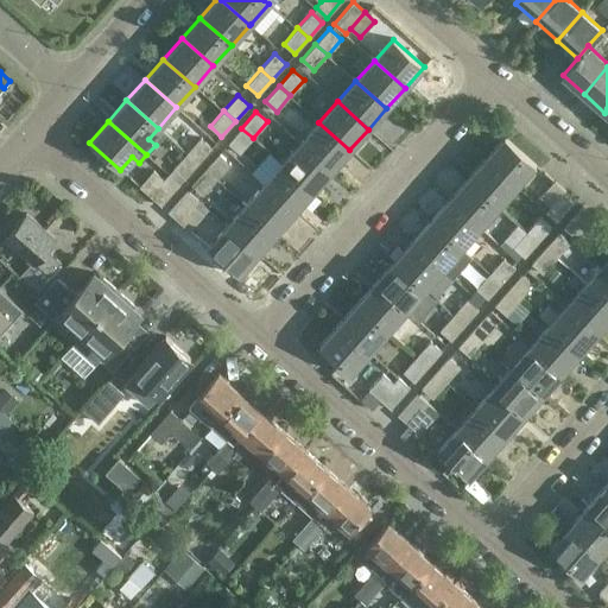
[(318,122),(301,143),(331,171),(349,150),(318,122)]
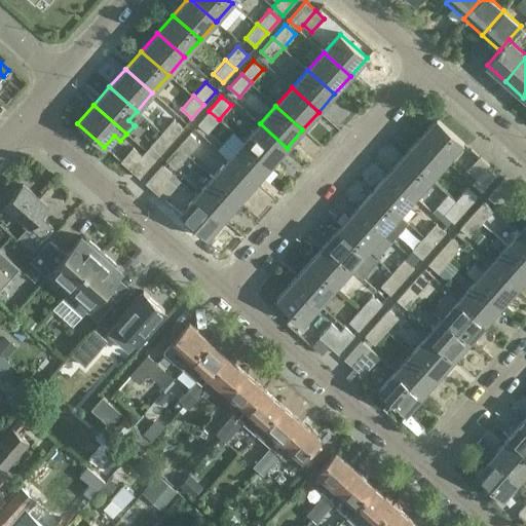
[(208,133),(219,119),(209,111),(197,123),(208,133)]
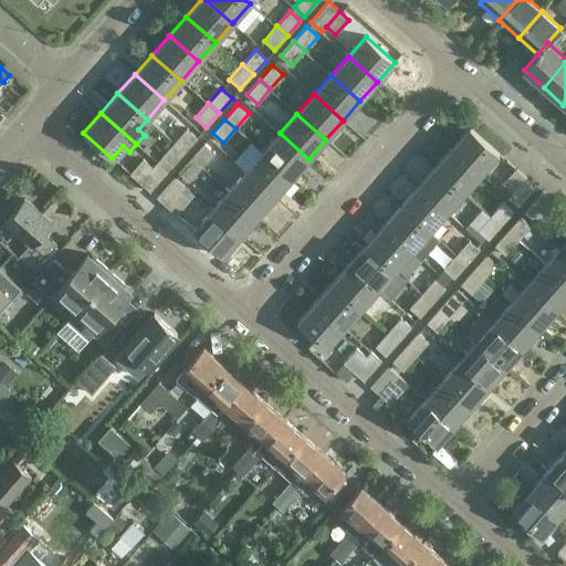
[(185,152),(198,137),(187,127),(174,142),(185,152)]
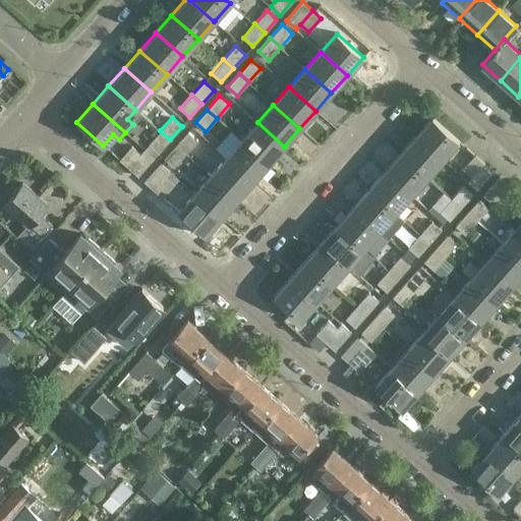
[(431,118),(415,136),(442,160),(458,141),(431,118)]
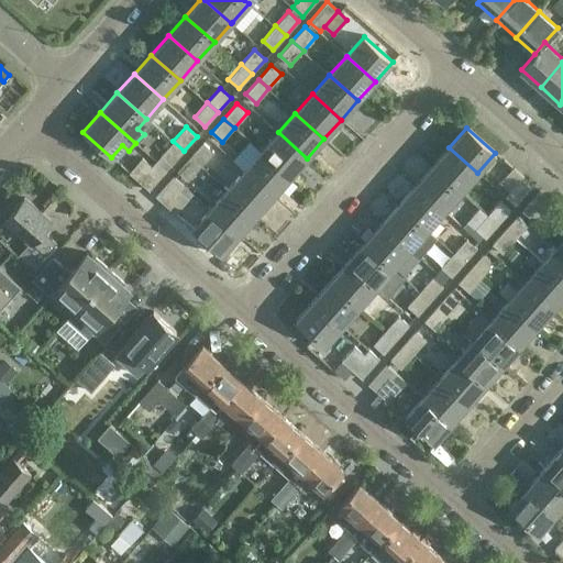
[(278,132),(261,152),(289,177),(307,158),(278,132)]
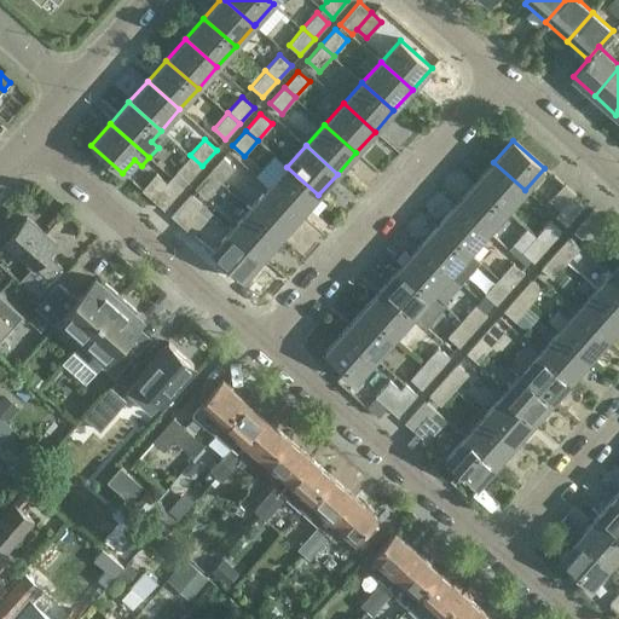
[(189,181),(202,166),(190,155),(177,171),(189,181)]
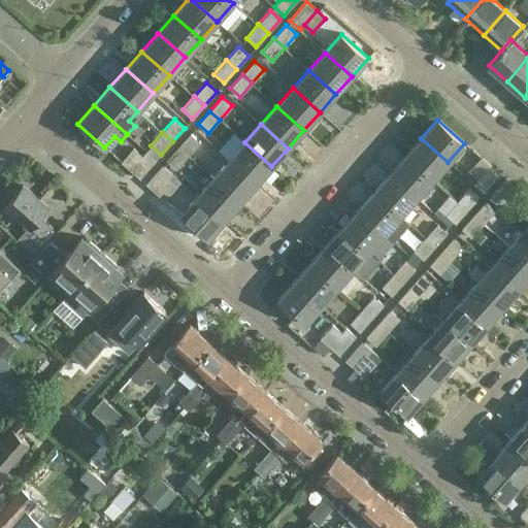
[(188,156),(200,141),(190,133),(177,147),(188,156)]
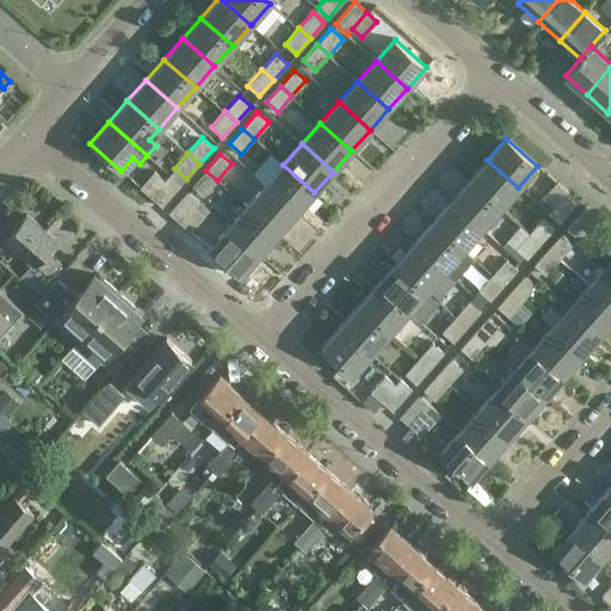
[(518,187),(487,160),(469,180),(500,208),(518,187)]
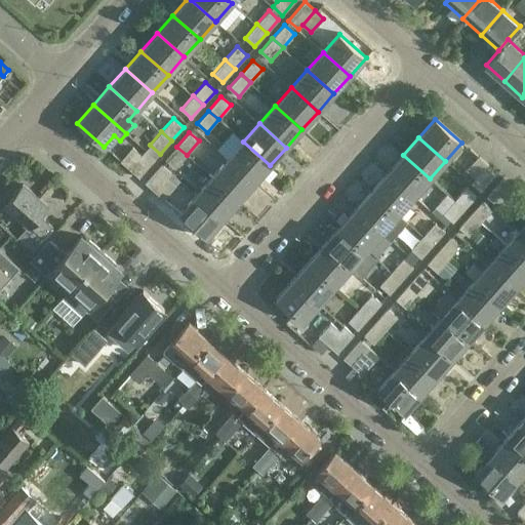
[(243,142),(228,159),(254,183),(270,165),(243,142)]
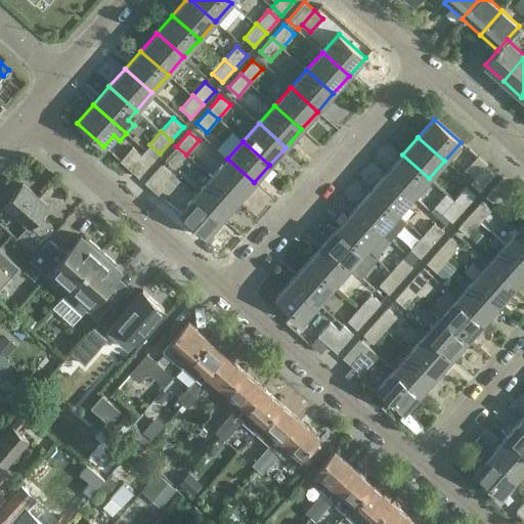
[(129,168),(141,154),(132,146),(120,160),(128,167),(129,168)]
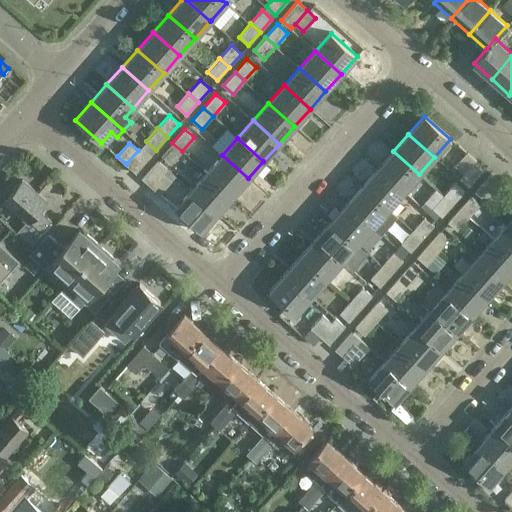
[(171,164),(182,151),(172,143),(161,155),(171,164)]
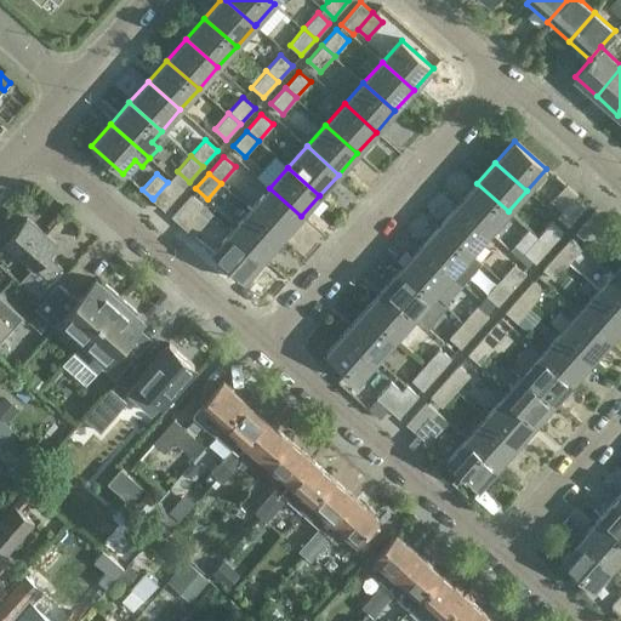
[(164,209),(184,187),(172,177),(167,182),(153,199),(164,209)]
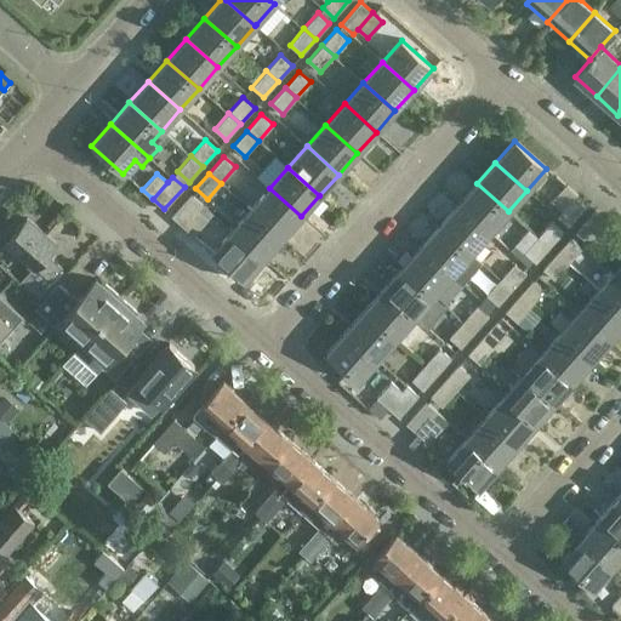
[(508,211),(477,183),(457,204),(489,232),(508,211)]
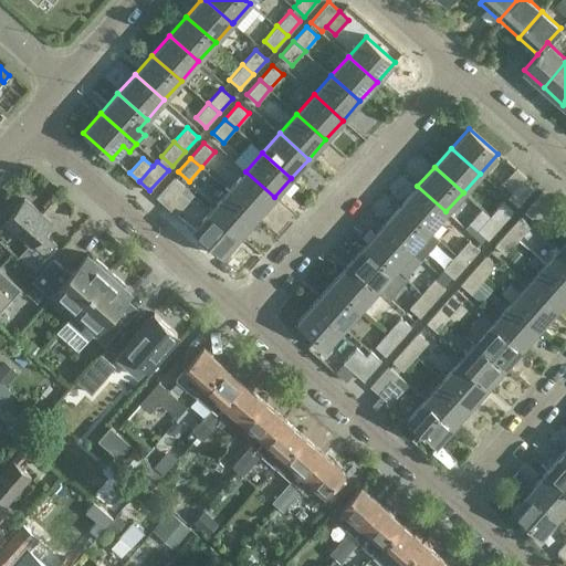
[(512,190),(525,176),(516,167),(503,182),(512,190)]
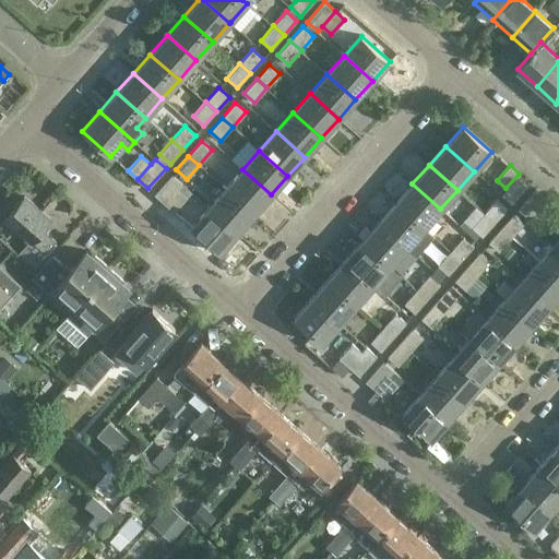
[(242,169),(225,189),(253,214),(271,194),(242,169)]
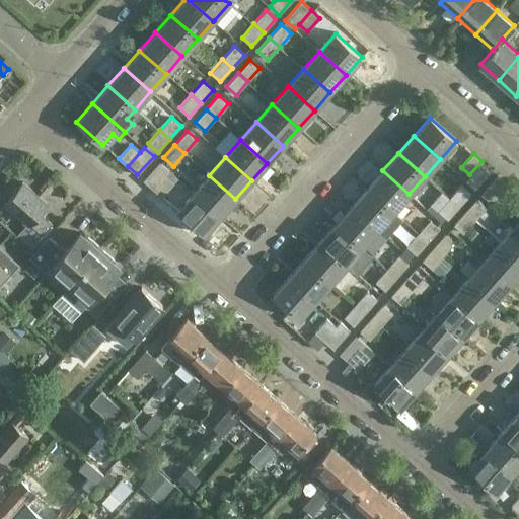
[(153,189),(169,169),(159,161),(143,180),(153,189)]
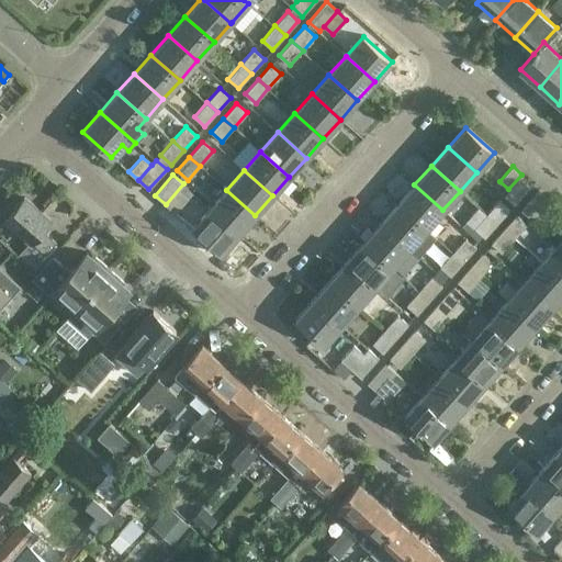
[(514,204),(532,184),(521,175),(508,189),(504,194),(514,204)]
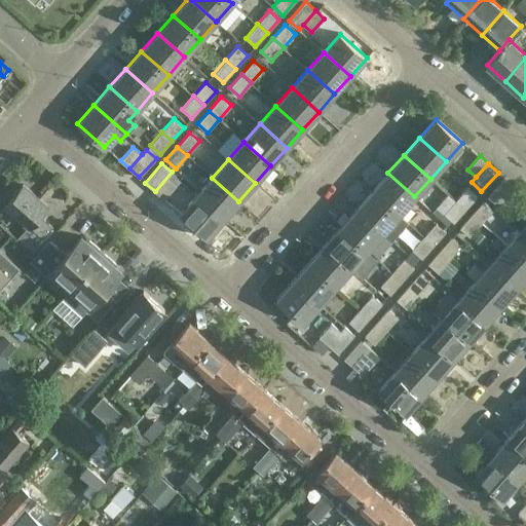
[(163,199),(181,180),(172,172),(155,191),(163,199)]
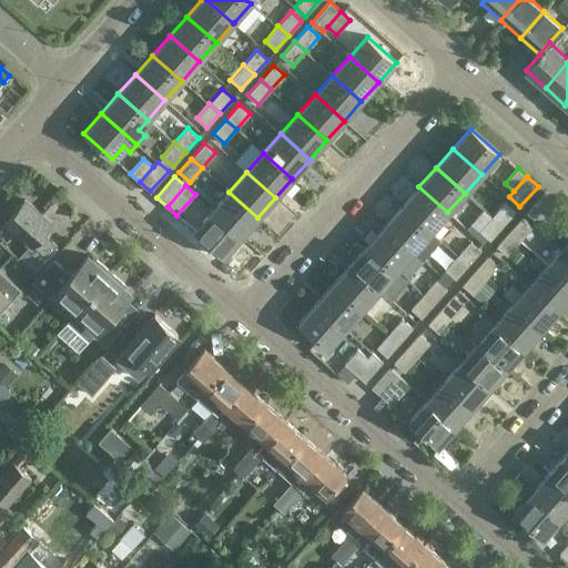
[(447,212),(418,186),(402,206),(429,232),(447,212)]
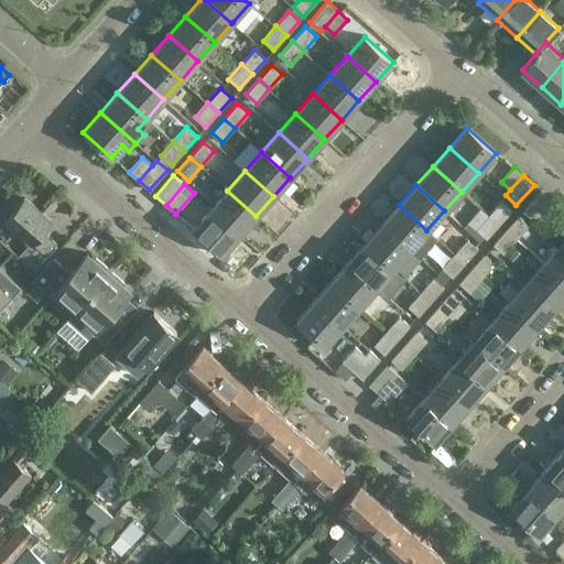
[(538,215),(551,199),(540,190),(522,210),(533,219),(538,215)]
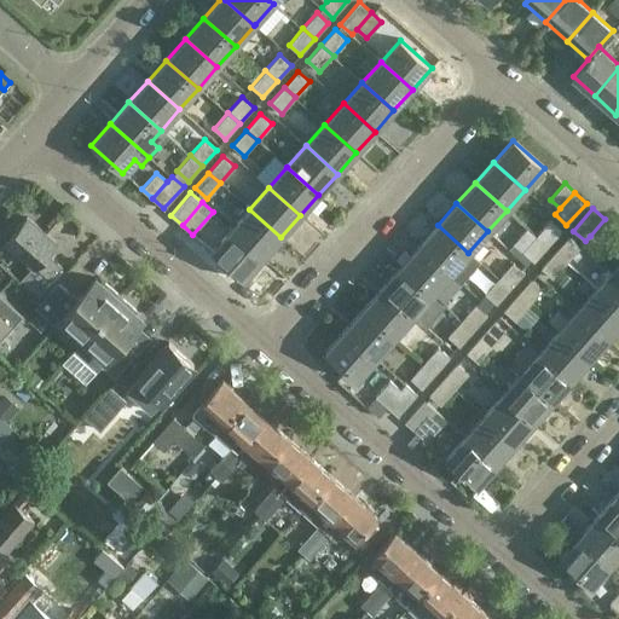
[(249,209),(231,230),(262,258),(281,237),(249,209)]
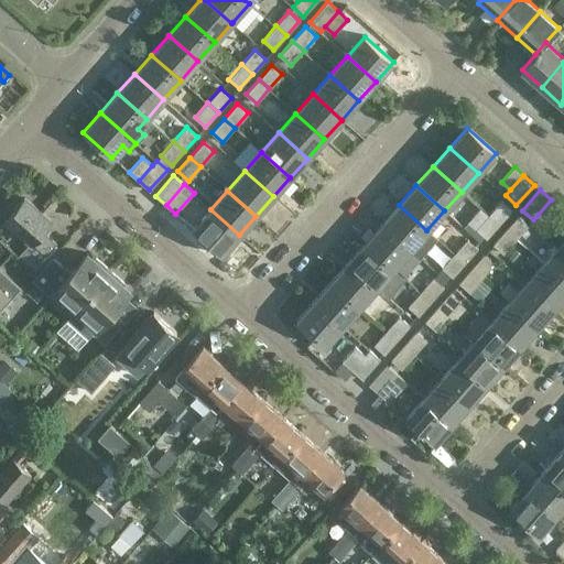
[(458,212),(473,198),(466,191),(452,204),(458,212)]
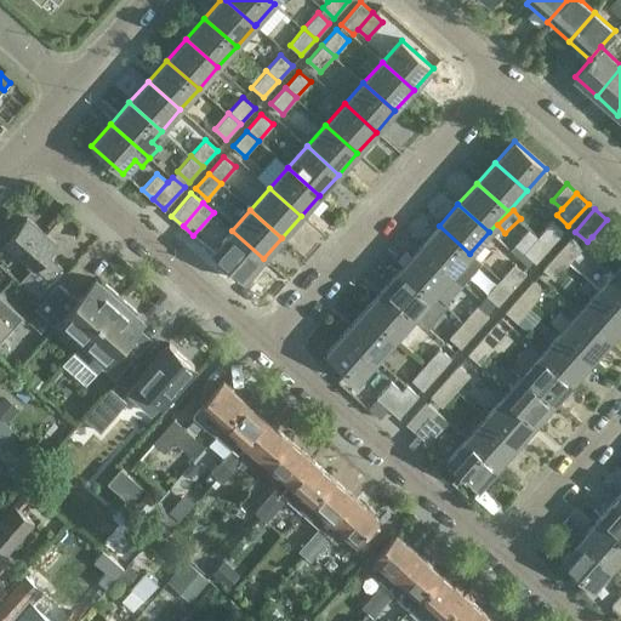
[(6,243),(38,272),(34,277),(28,272),(20,281),(41,300),(50,290),(44,285),(58,269),(45,257),(57,244),(28,218),(6,243)]
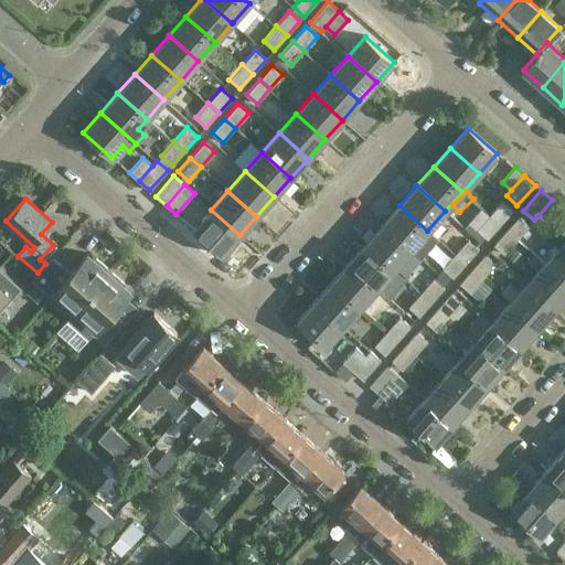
[(548,223),(562,209),(552,200),(539,215),(548,223)]
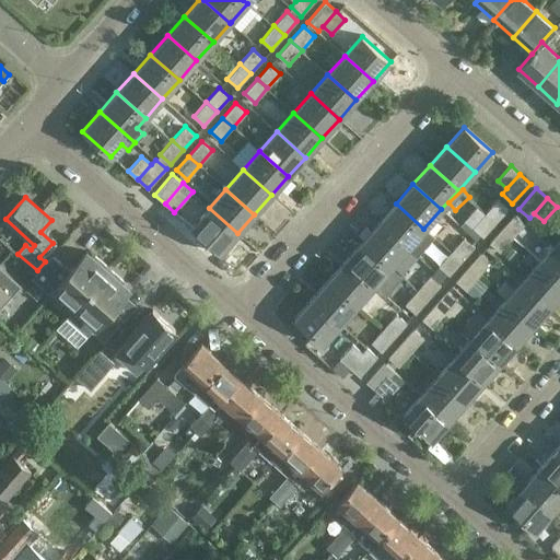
[(496,222),(509,208),(498,199),(496,201),(485,213),(496,222)]
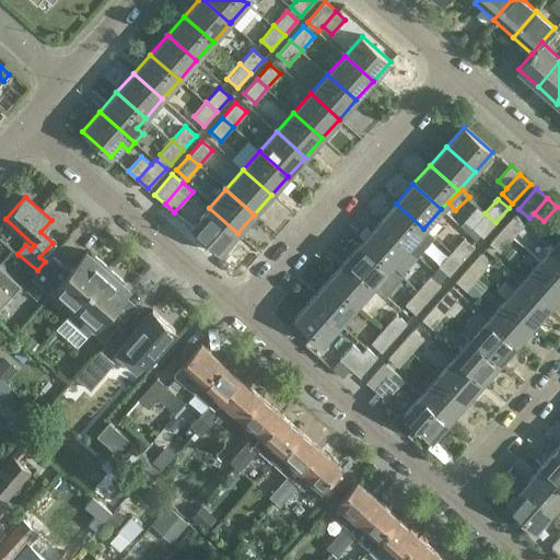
[(433,237),(423,229),(396,203),(378,222),(407,247),(417,256),(433,237)]
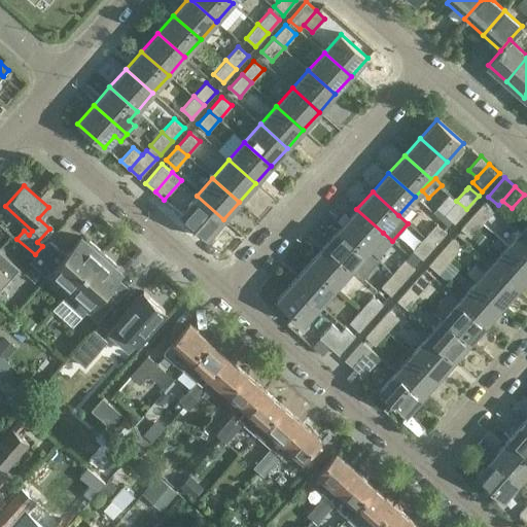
[(197,196),(180,214),(207,238),(223,219),(197,196)]
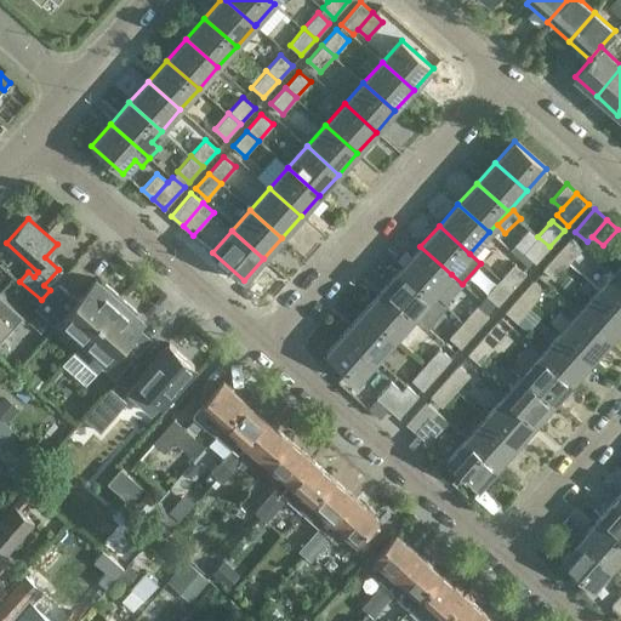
[(536,262),(550,246),(537,237),(524,252),(536,262)]
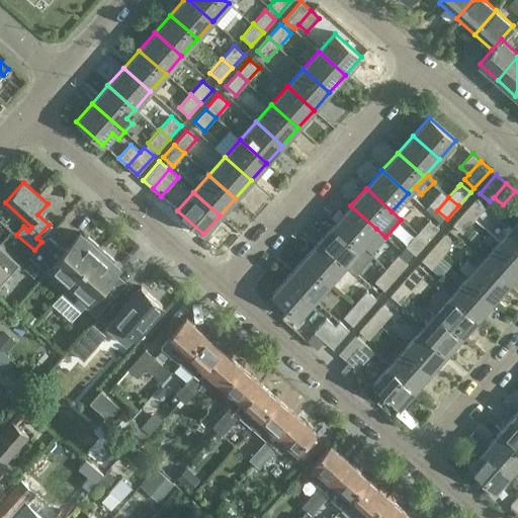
[(464,210),(475,220),(482,210),(486,206),(476,197),(464,210)]
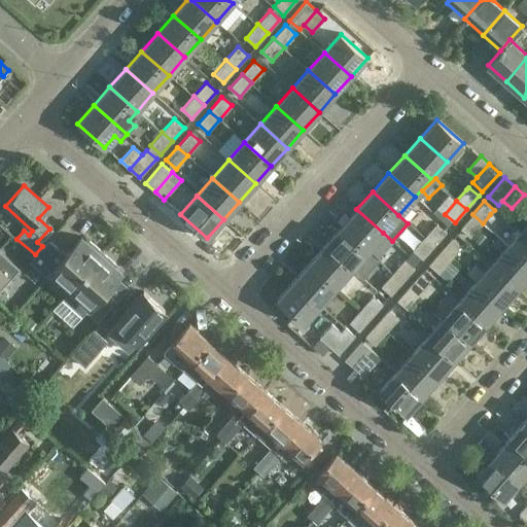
[(383,233),(356,209),(341,227),(366,251),(383,233)]
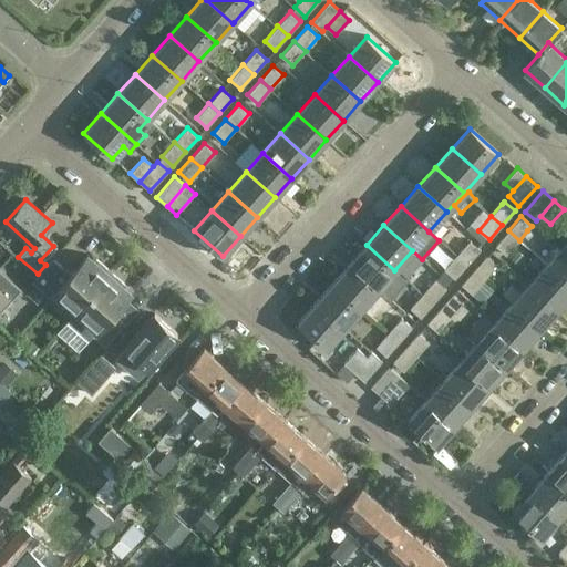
[(506,255),(519,240),(508,230),(495,245),(506,255)]
